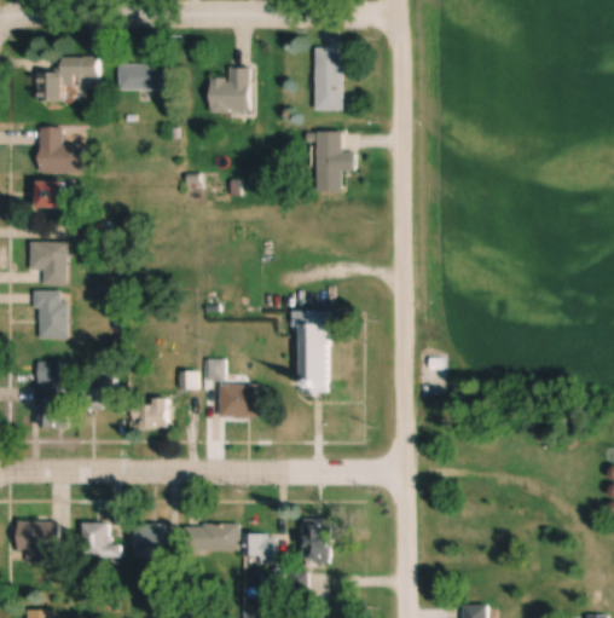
[(314,110),(342,110),(342,47),(314,47),(314,110)]
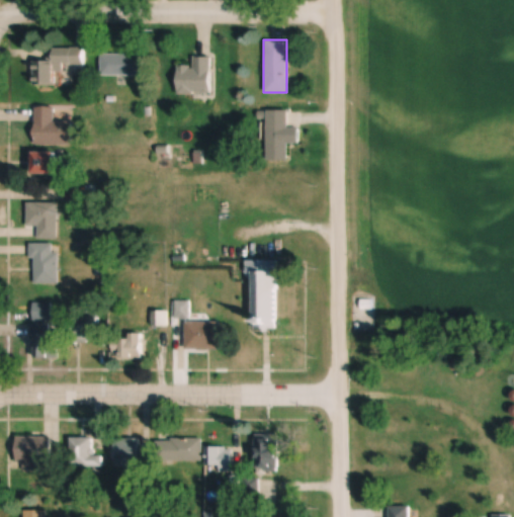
[(59,64),(81,64),(81,47),(50,47),(50,60),(32,60),(32,84),(59,84),(59,64)]
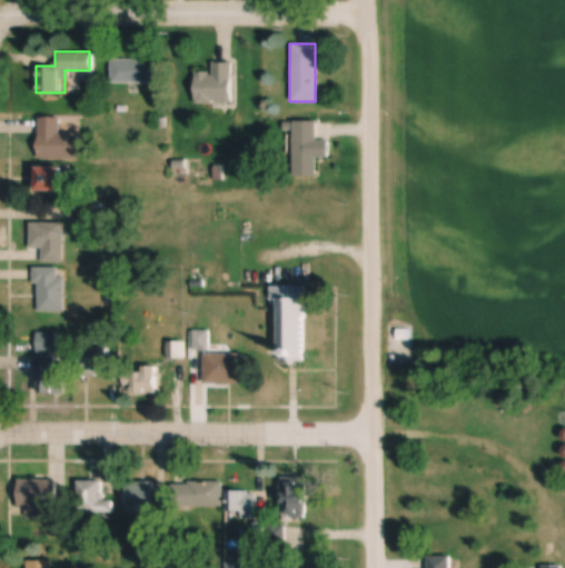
[(151,58),(108,58),(108,82),(151,82),(151,58)]
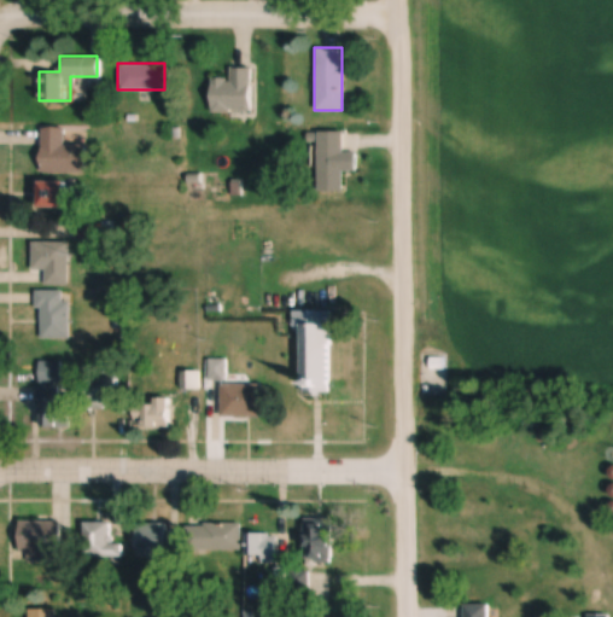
[(209,111),(250,111),(250,68),(227,68),(227,77),(209,77),(209,111)]
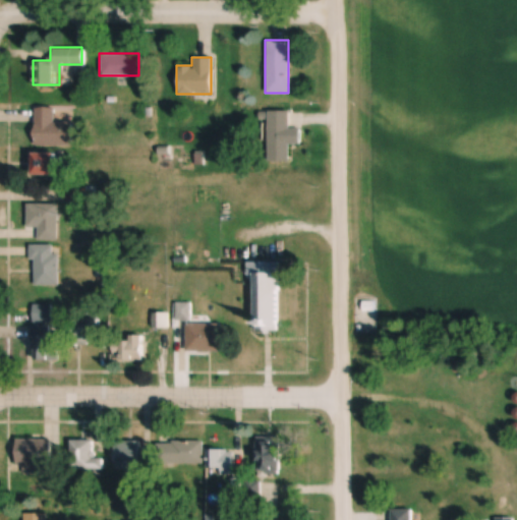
[(70,146),(70,118),(54,118),(54,107),(33,107),(33,146),(70,146)]
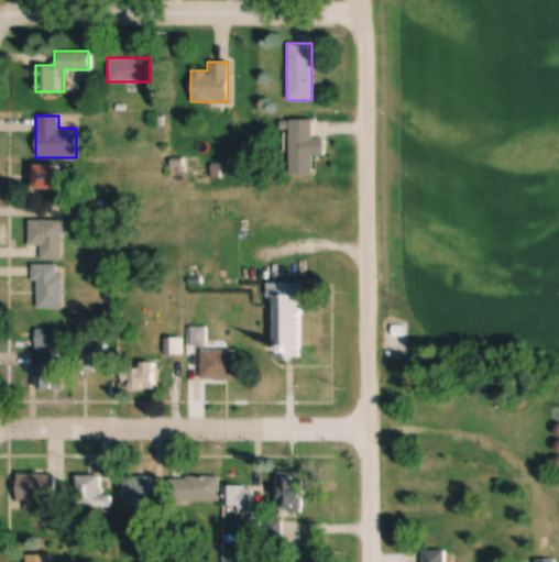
[(287,119),(287,174),(311,174),(311,156),(322,156),(322,138),(310,138),(310,119),(287,119)]
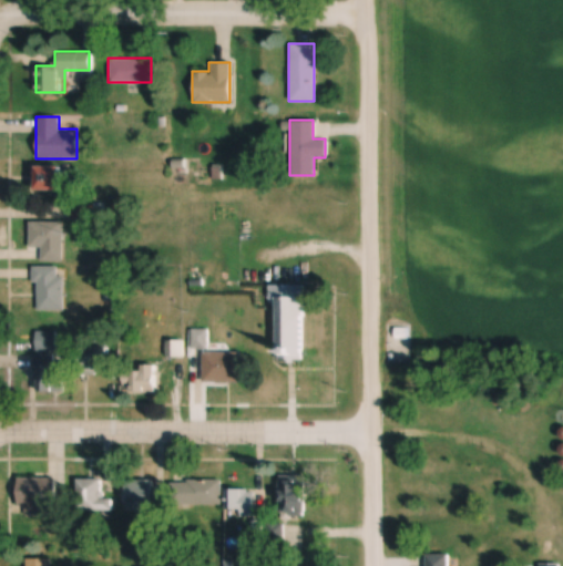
[(64,191),(64,166),(32,166),(32,191),(64,191)]
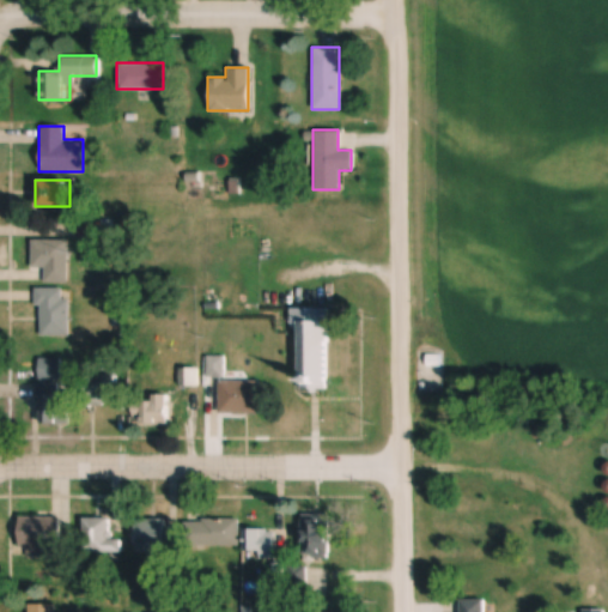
[(65,238),(29,238),(29,268),(42,268),(42,283),(65,283),(65,238)]
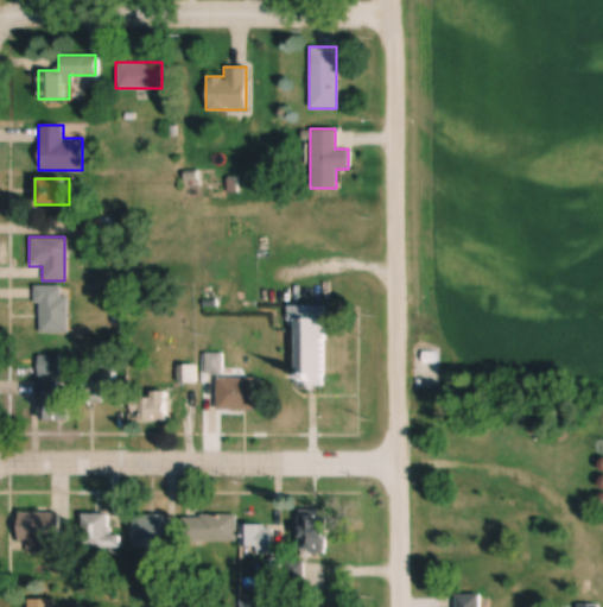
[(65,332),(65,285),(35,285),(35,332),(65,332)]
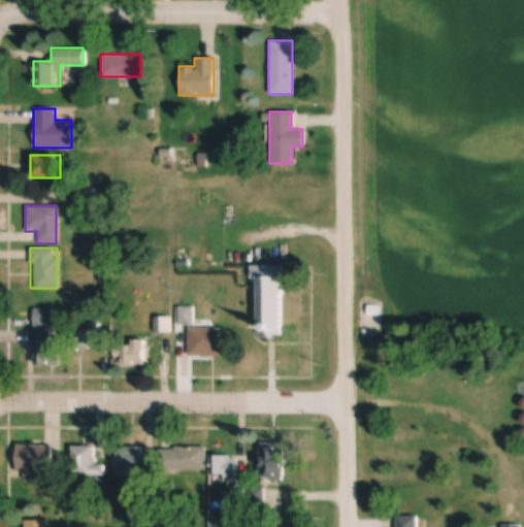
[(256,284),(256,335),(281,335),(281,265),(248,264),(248,284),(256,284)]
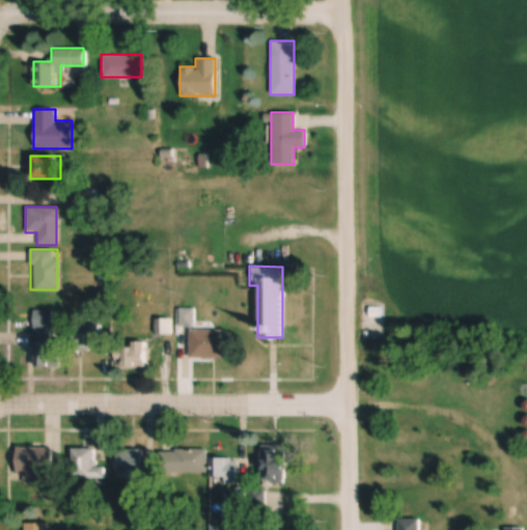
[(380,306),(365,306),(365,338),(380,338),(380,306)]
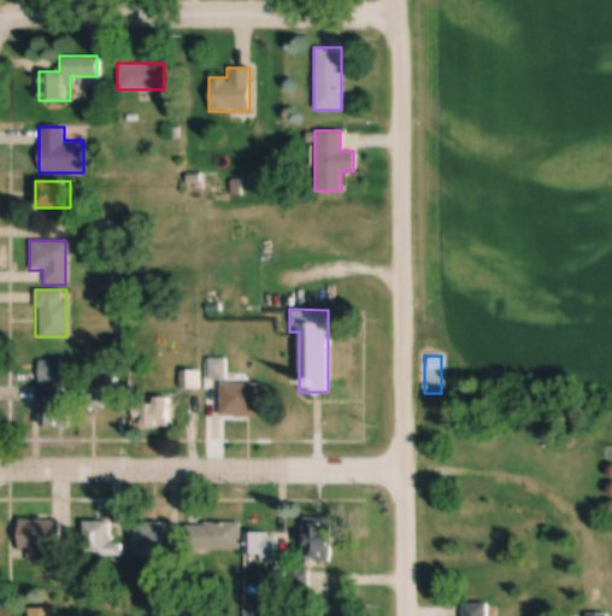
[(222,358),(206,358),(206,379),(222,379),(222,358)]
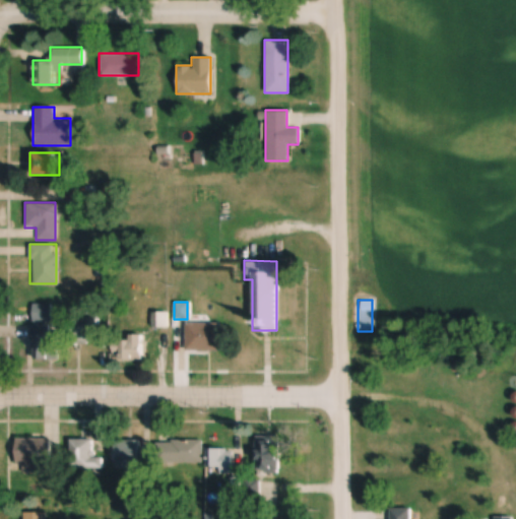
[(29,304),(28,359),(50,359),(51,304),(29,304)]
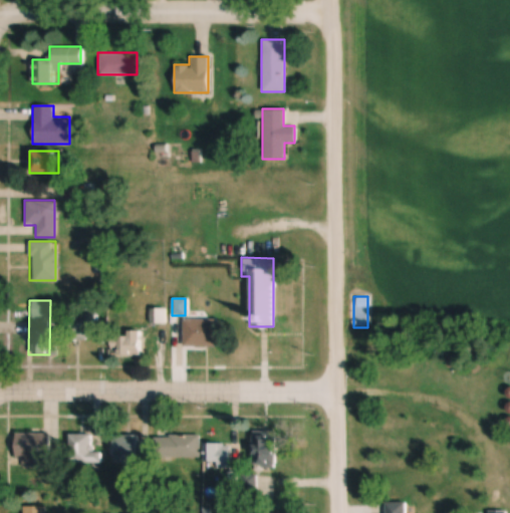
[(181,318),(181,345),(216,345),(216,318),(181,318)]
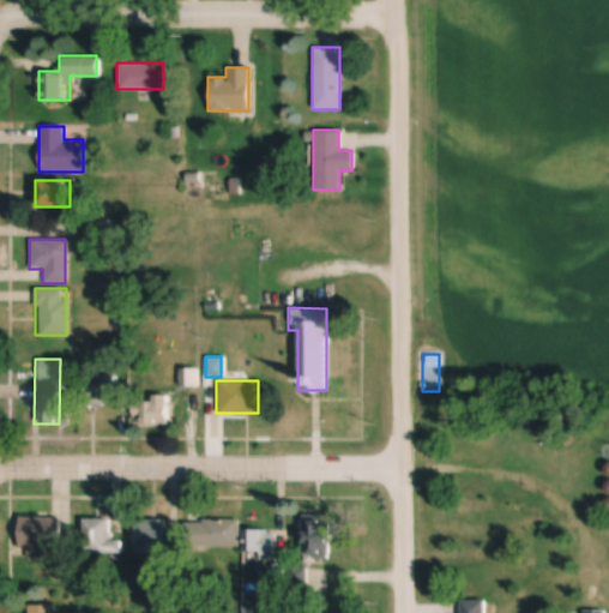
[(166,397),(127,397),(127,425),(166,425),(166,397)]
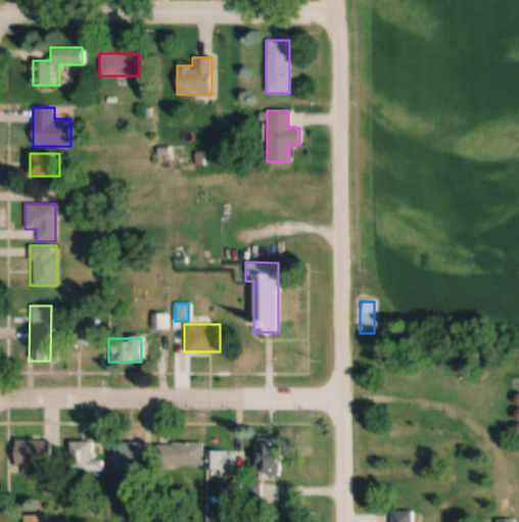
[(256,475),(279,475),(279,439),(256,439),(256,475)]
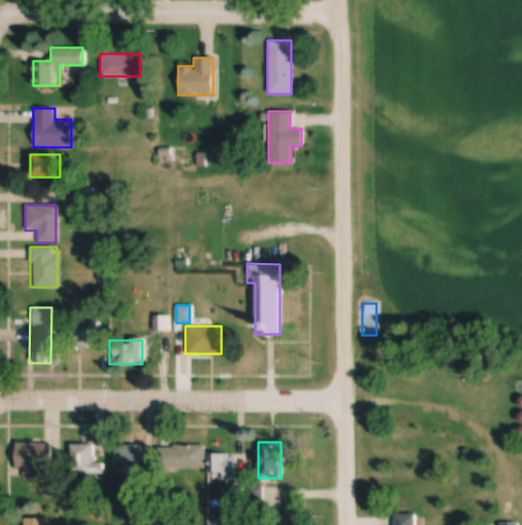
[(13,477),(48,477),(48,443),(13,443),(13,477)]
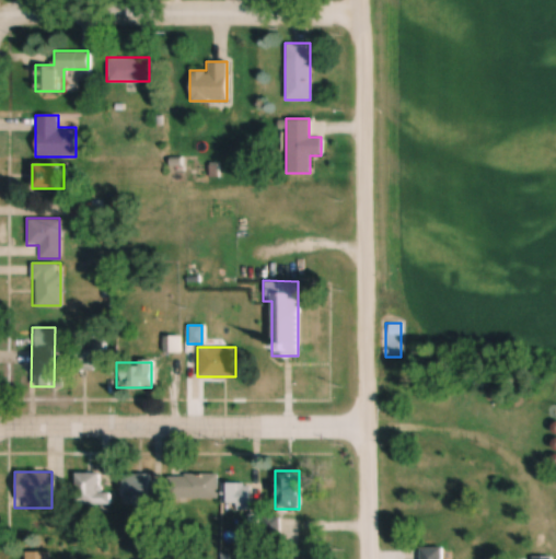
[(107,503),(107,490),(103,490),(103,473),(73,473),(73,503),(107,503)]
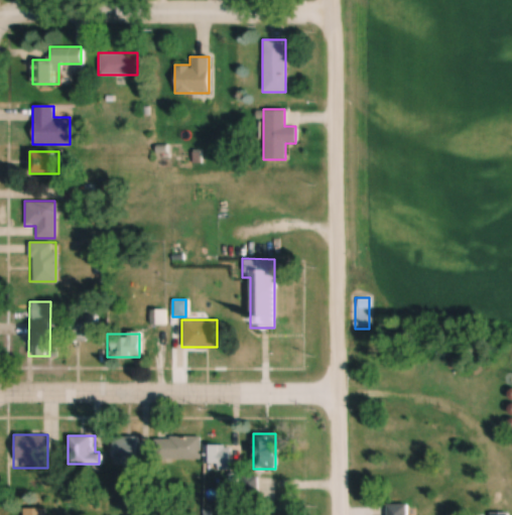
[(112,463),(143,463),(143,436),(112,436),(112,463)]
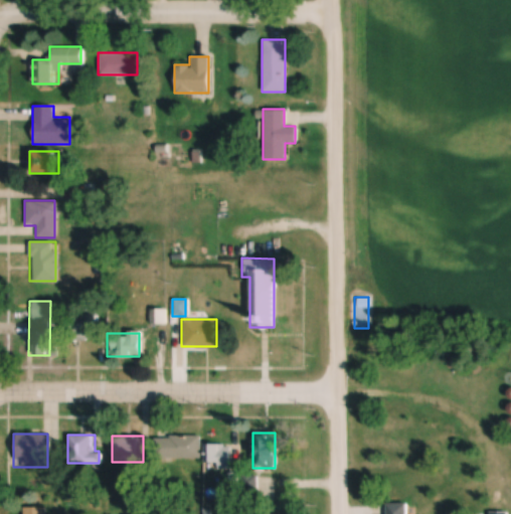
[(197,458),(197,436),(155,436),(155,458),(197,458)]
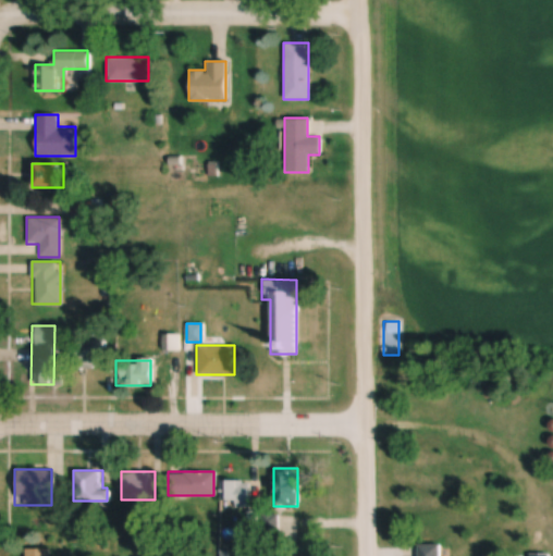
[(224,480),(224,506),(247,506),(247,480),(224,480)]
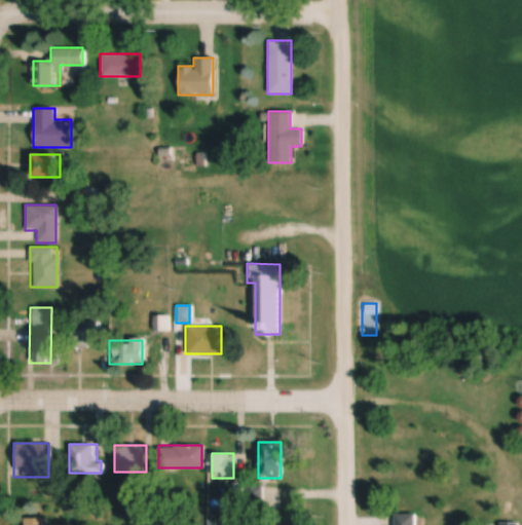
[(392,524),(413,524),(414,514),(393,514),(392,524)]
